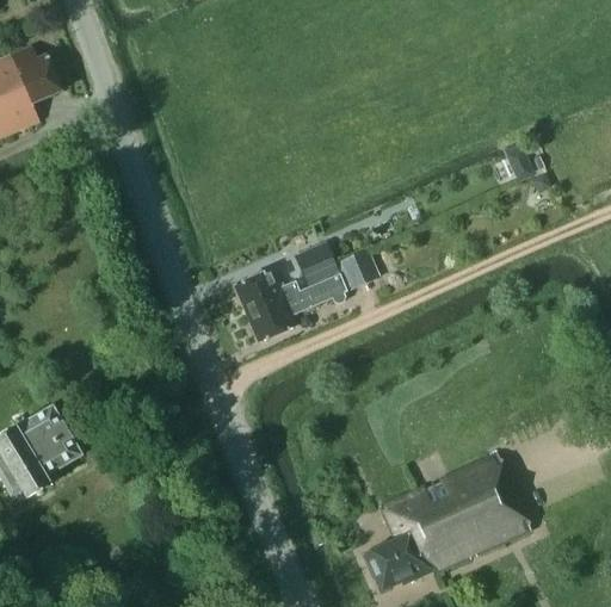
[(0,134),(37,119),(35,107),(65,90),(48,54),(44,57),(42,53),(34,56),(29,45),(0,56),(0,134)]
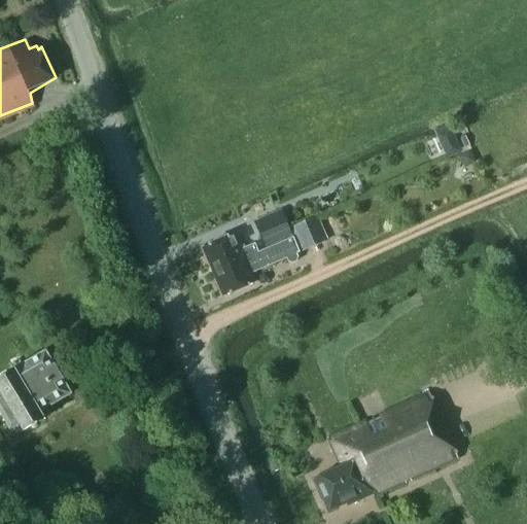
[(465,133),(461,135),(465,145),(469,143),(465,133)]
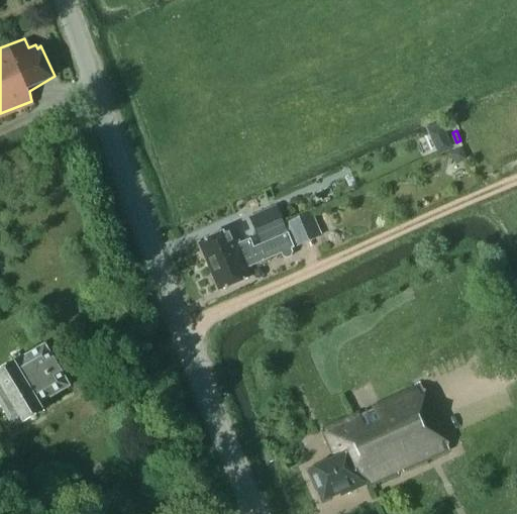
[(451,145),(446,136),(437,140),(435,145),(438,151),(451,145)]
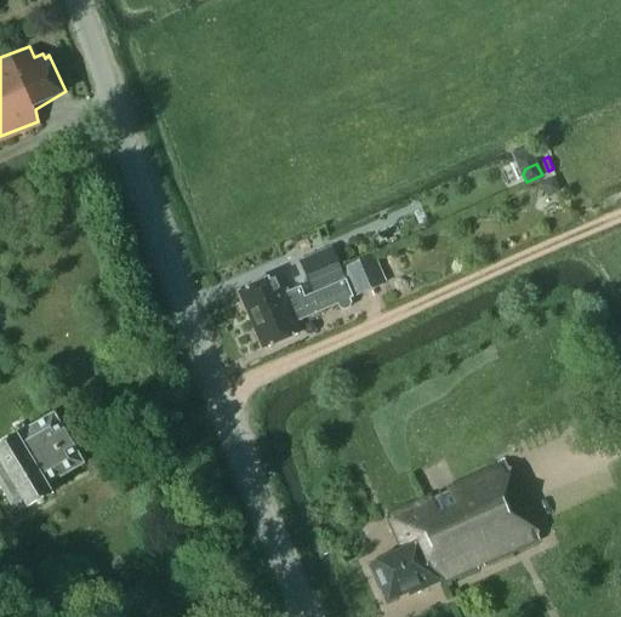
[(554,175),(540,182),(547,195),(562,188),(554,175)]
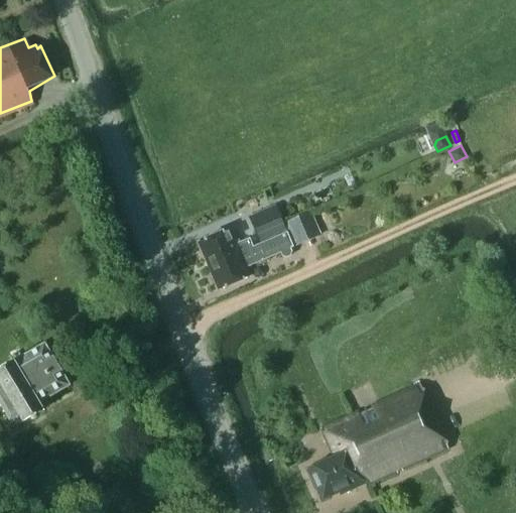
[(260,240),(286,229),(276,204),(250,216),(260,240)]
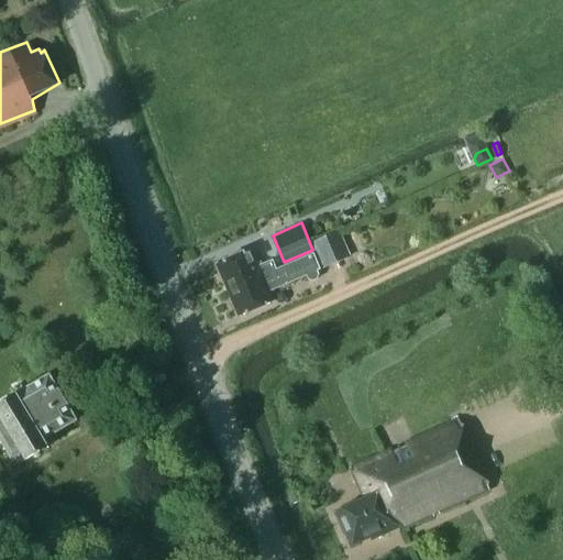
[(340,229),(312,241),(322,265),(351,253),(340,229)]
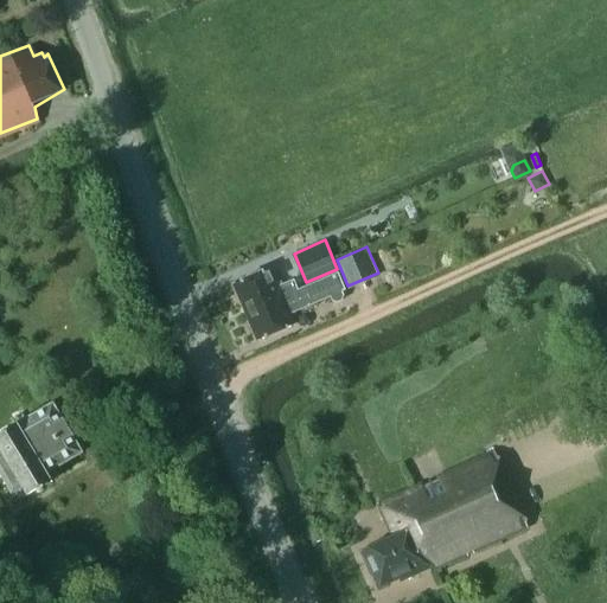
[(269,265),(234,282),(246,309),(298,287),(293,277),(278,284),(269,265)]
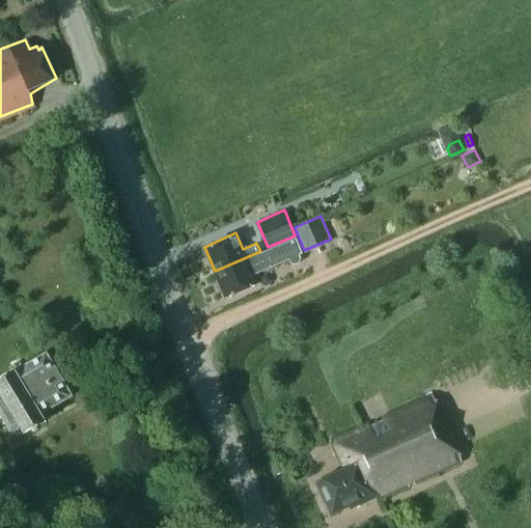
[(260,251),(215,271),(225,296),(257,282),(253,273),(289,257),(290,260),(295,261),(299,260),(301,256),(299,253),(302,251),(296,237),(260,251)]
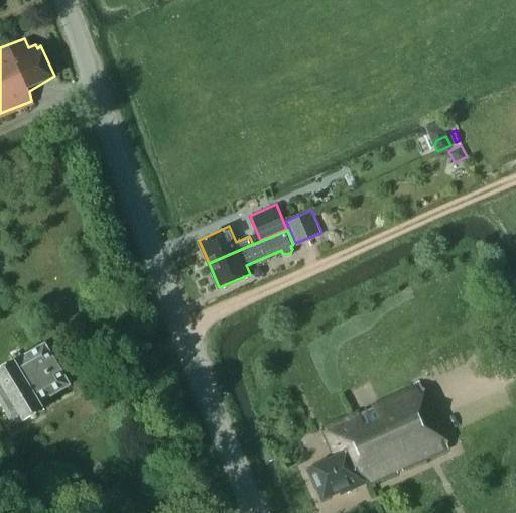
[(40,403),(70,385),(44,342),(0,367),(0,383),(8,397),(0,401),(10,417),(17,413),(22,421),(43,409),(40,403)]
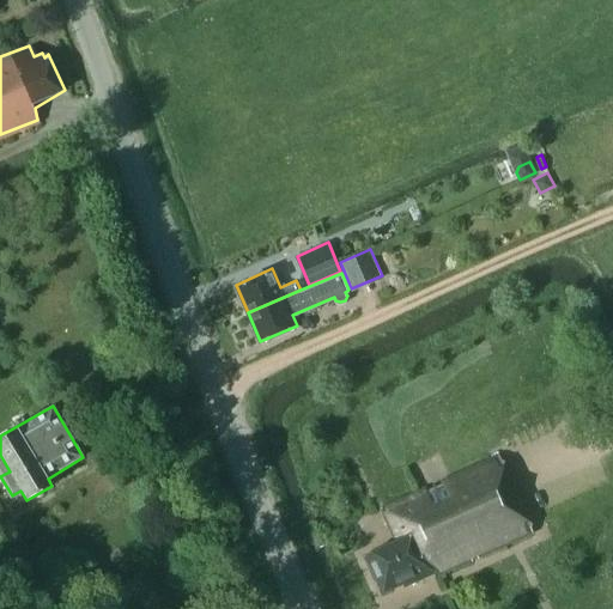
[(365,555),(381,591),(431,570),(434,576),(532,533),(498,456),(380,507),(395,542),(365,555)]
